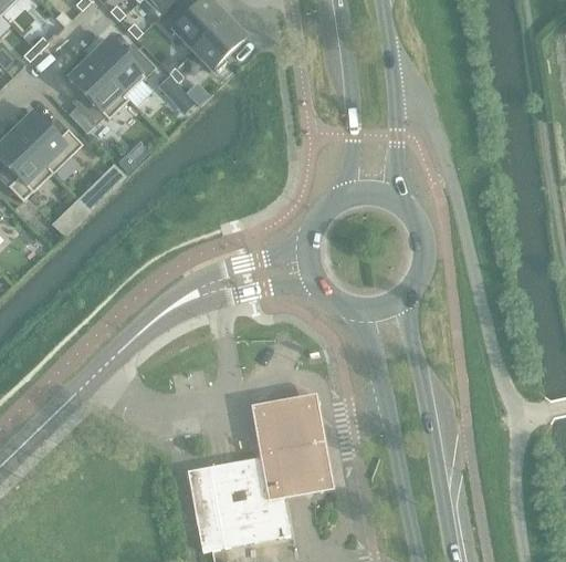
[(0,0),(0,11),(1,13),(16,0),(0,0)]
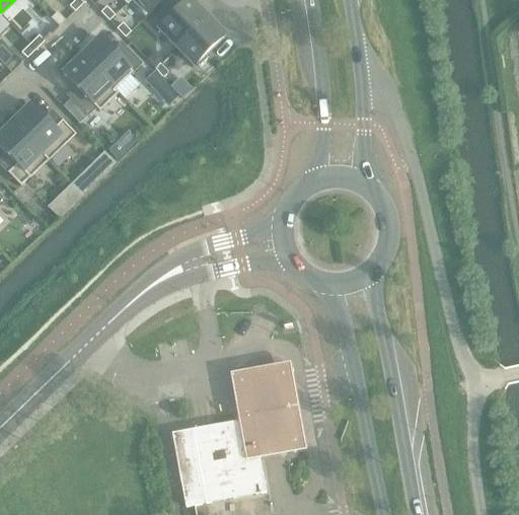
[(74,9),(83,1),(82,0),(72,0),(69,3),(74,9)]
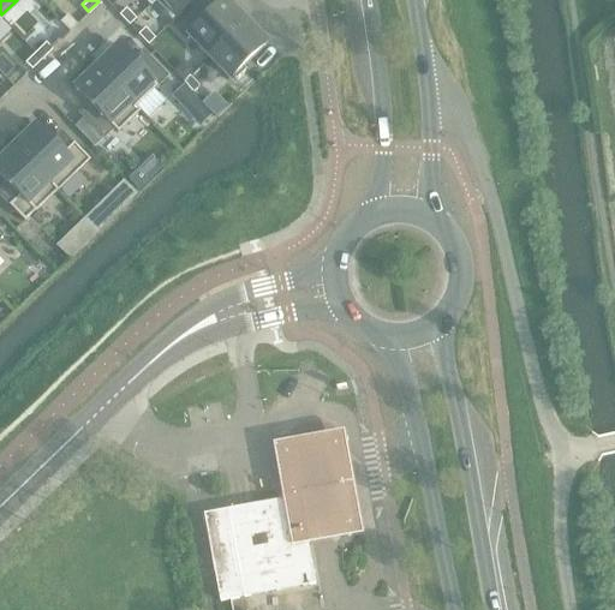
[(151,0),(149,3),(150,4),(153,0),(155,0),(172,17),(190,0),(151,0)]
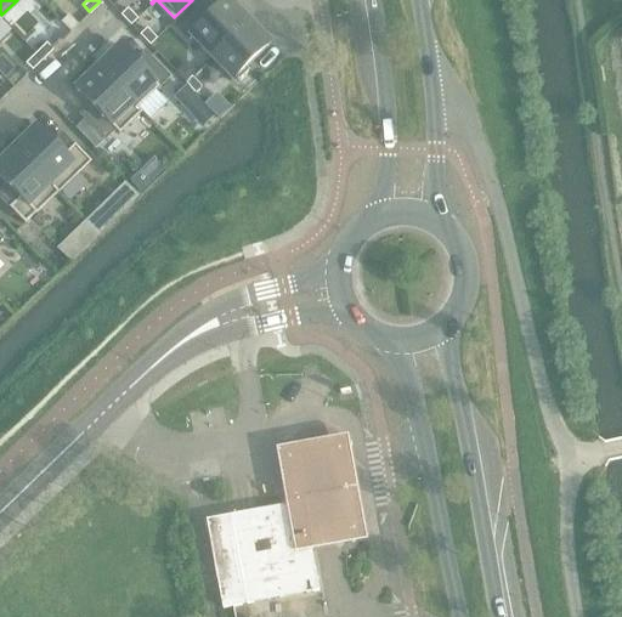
[(213,54),(250,17),(233,0),(224,0),(208,16),(198,5),(177,26),(188,38),(193,33),(213,54)]
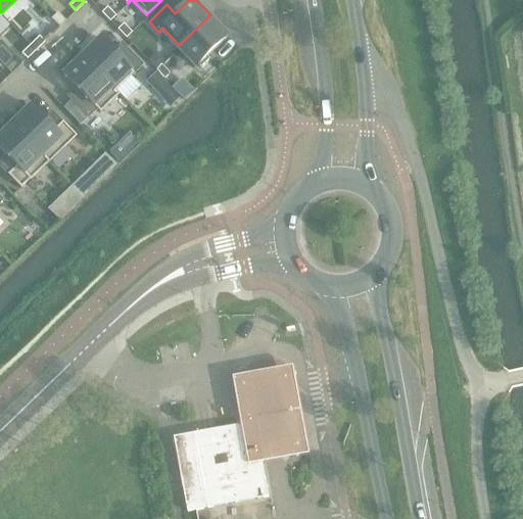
[(101,9),(109,18),(115,13),(106,4),(101,9)]
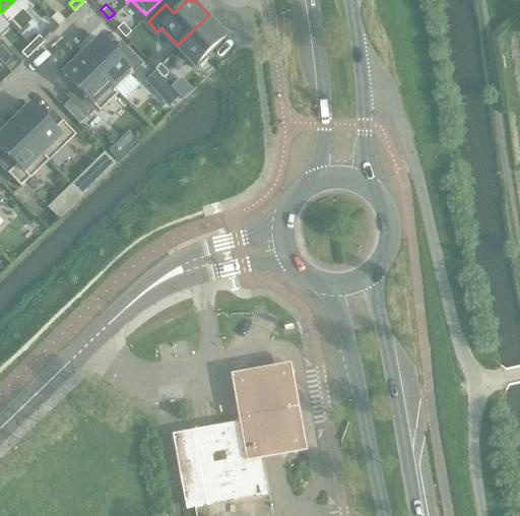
[(209,14),(178,45),(196,63),(198,62),(200,64),(209,56),(206,53),(228,33),(209,14)]
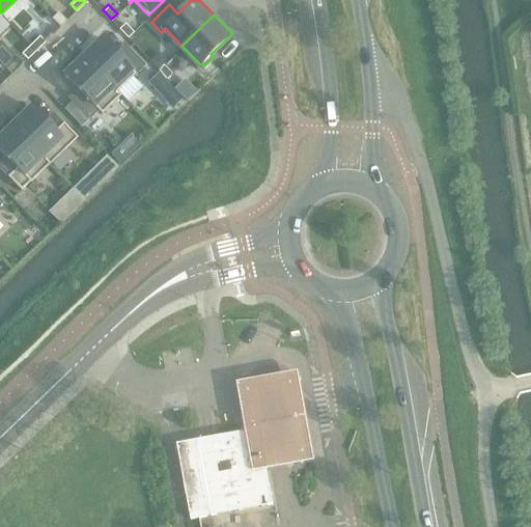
[(118,27),(128,35),(133,30),(124,21),(118,27)]
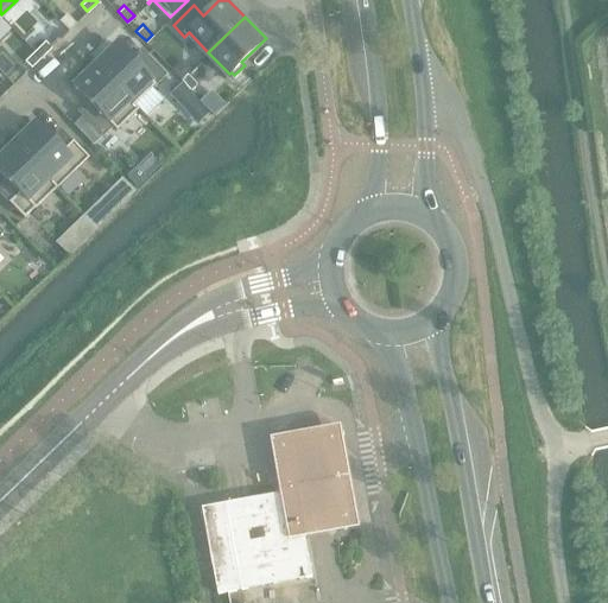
[(45,39),(35,49),(42,56),(51,45),(45,39)]
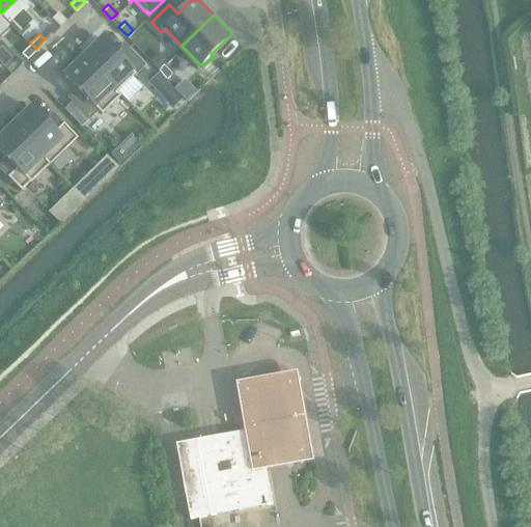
[(81,54),(119,93),(120,92),(117,88),(135,72),(144,63),(127,45),(118,54),(101,35),(81,54)]
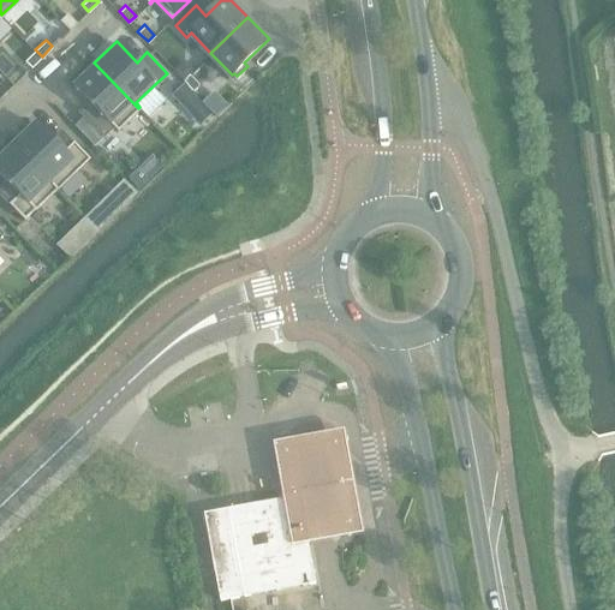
[(42,57),(35,49),(24,59),(31,66),(42,57)]
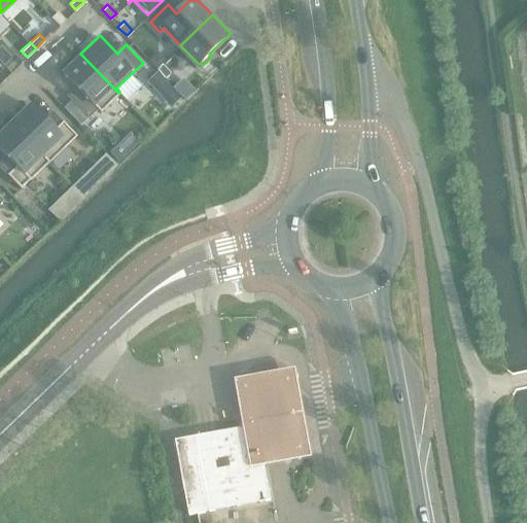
[(80,54),(62,71),(80,90),(71,98),(88,115),(97,107),(100,110),(118,93),(80,54)]
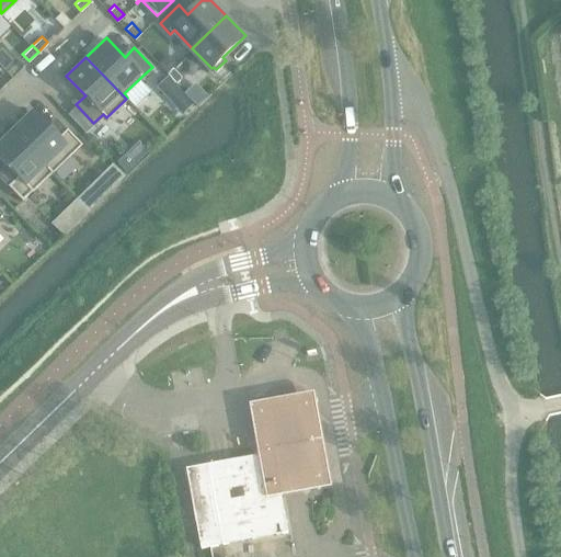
[(174,66),(168,72),(176,81),(183,76),(174,66)]
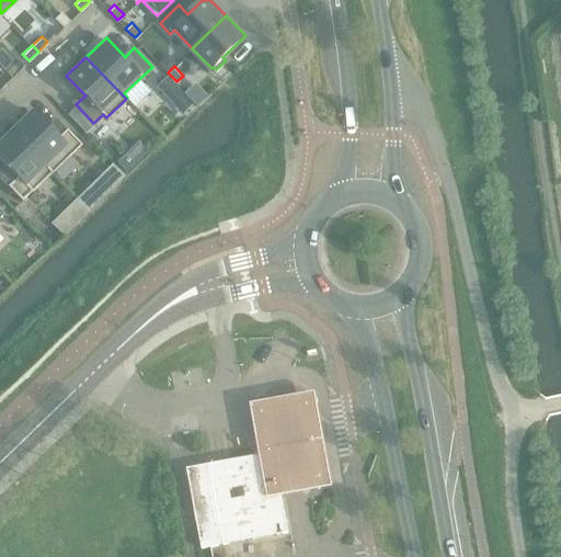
[(31,110),(11,129),(52,171),(53,170),(81,143),(77,139),(59,121),(49,129),(31,110)]
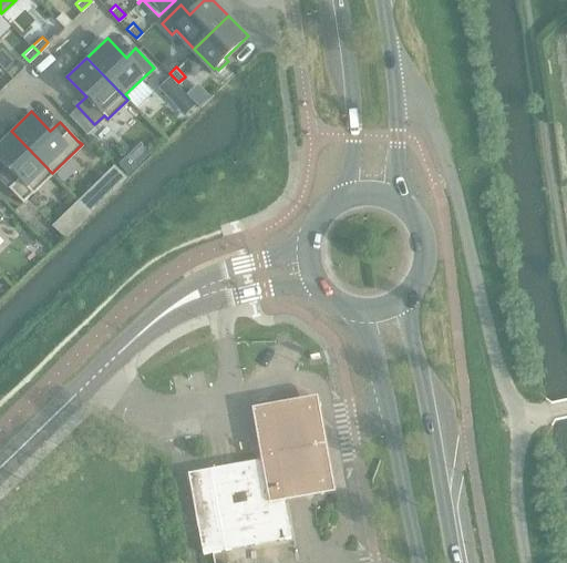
[(52,173),(11,131),(0,141),(0,159),(10,170),(0,180),(22,201),(31,192),(32,193),(52,173)]
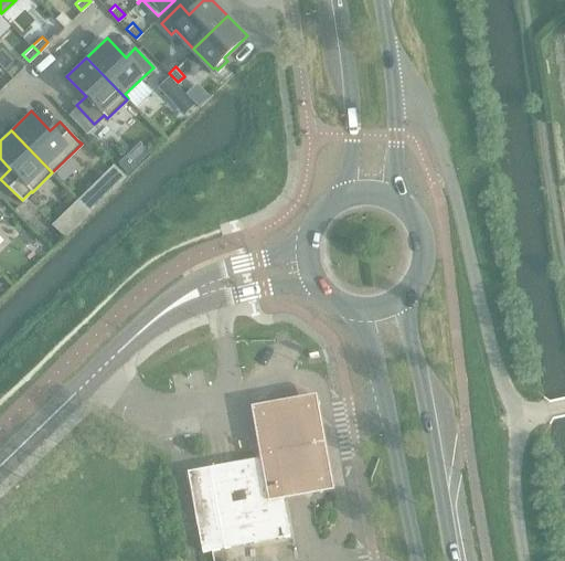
[(254,408),(262,456),(270,499),(284,497),(336,487),(318,395),(254,408)]
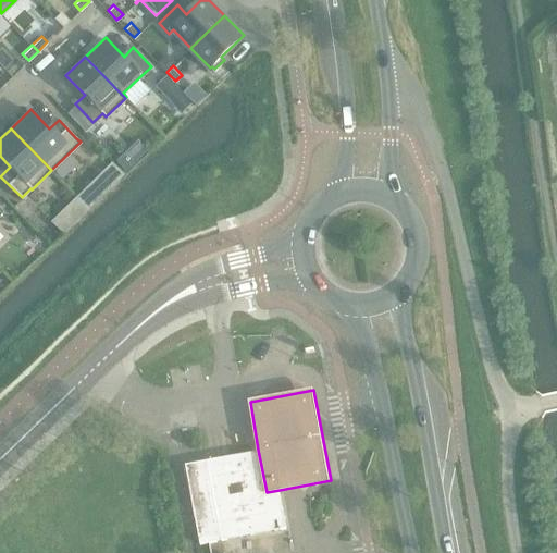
[(286,526),(280,490),(275,466),(258,450),(186,463),(201,542),(286,526)]
